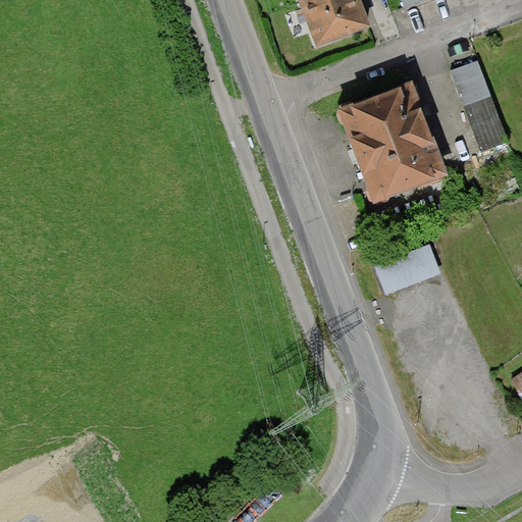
[(358,0),(293,0),(314,53),(372,33),(358,0)]
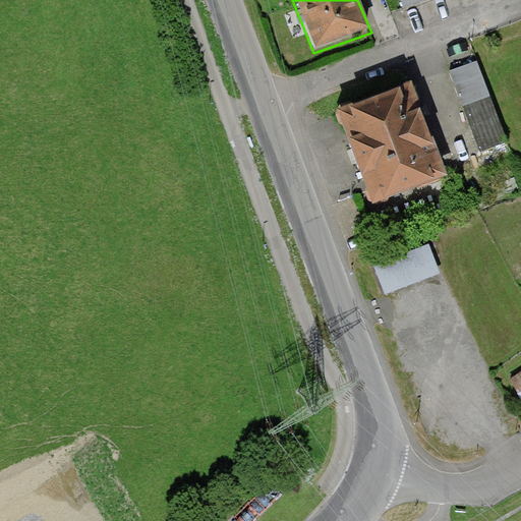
[(397,0),(401,8),(424,0),(397,0)]
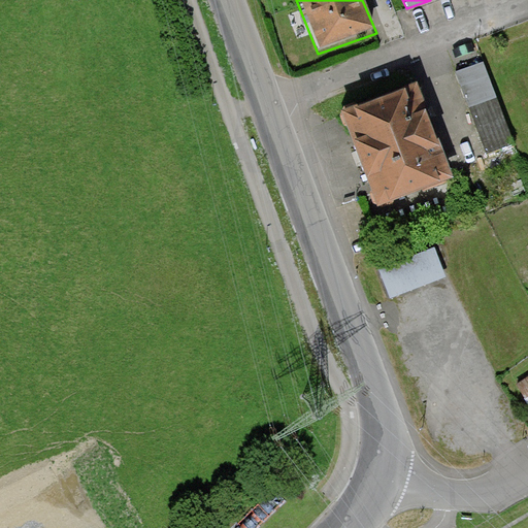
[(483,57),(443,73),(484,162),(522,145),(483,57)]
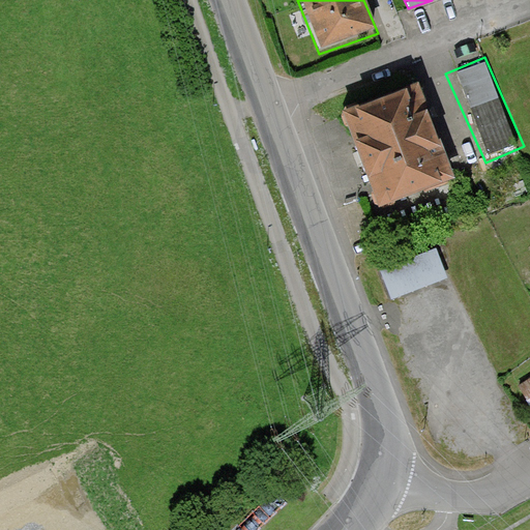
[(416,83),(336,110),(377,213),(451,185),(416,83)]
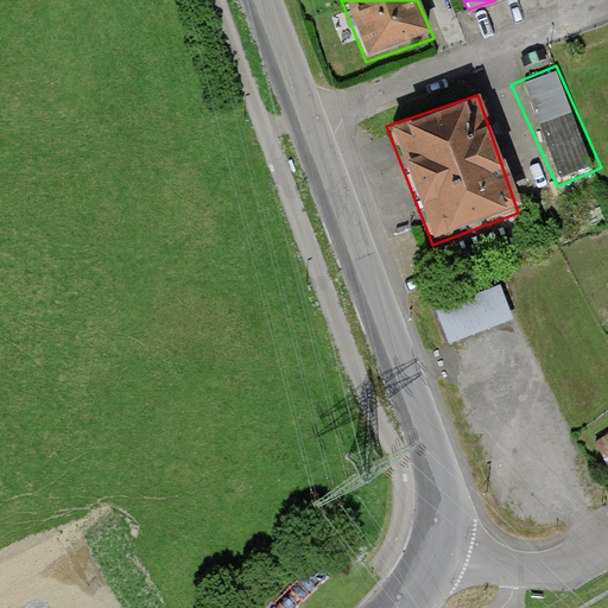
[(511,318),(499,286),(439,309),(453,342),(511,318)]
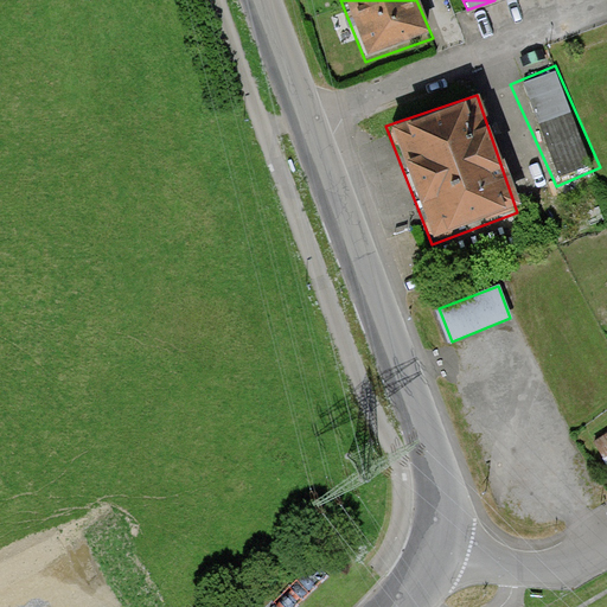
All buildings are outlined.
